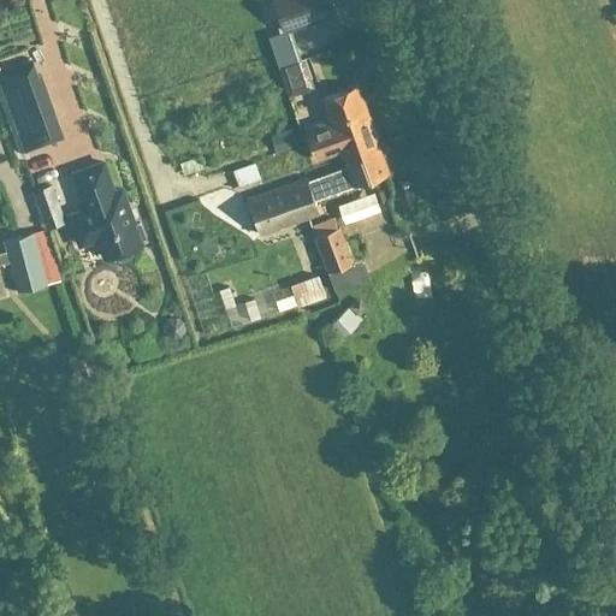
[(324,0),(270,0),(280,35),(330,19),(324,0)]
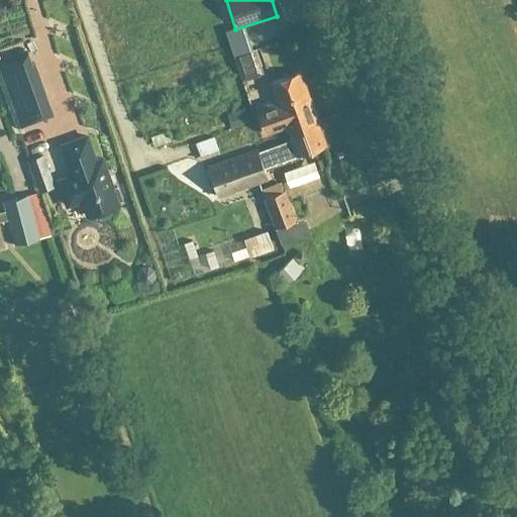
[(254,52),(232,59),(240,83),(263,76),(254,52)]
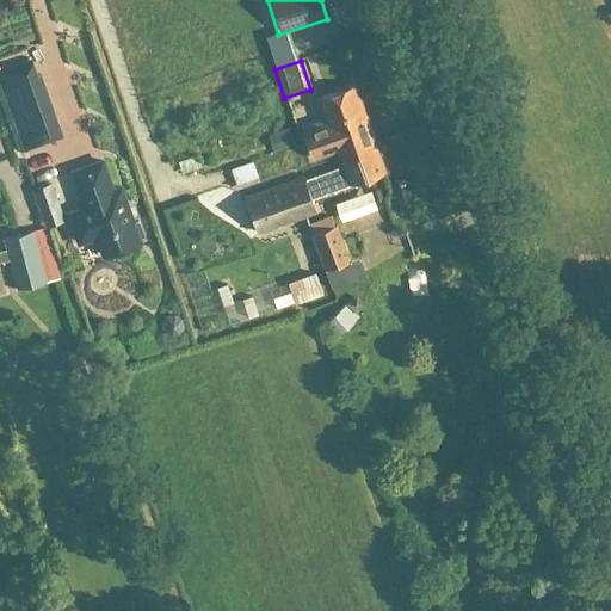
[(61,139),(39,79),(37,80),(30,62),(0,72),(0,84),(24,152),(61,139)]
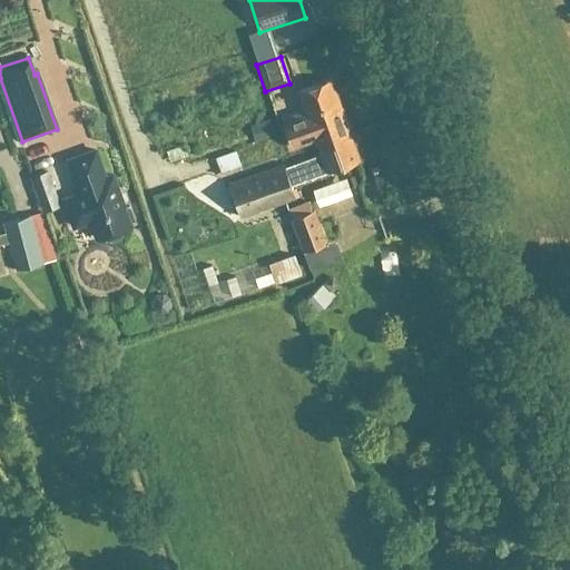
[(296,94),(304,115),(282,121),(291,149),(314,141),(316,148),(347,138),(328,82),(296,94)]
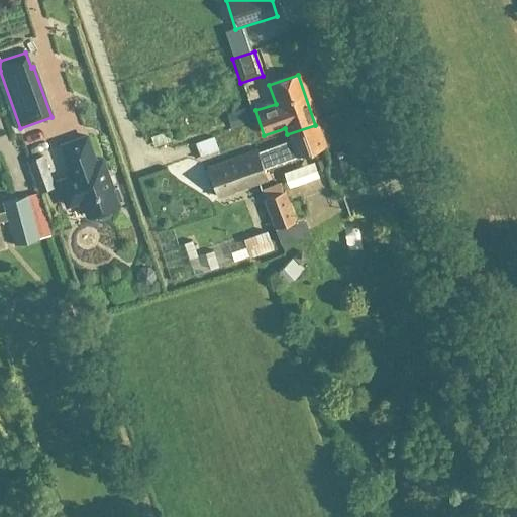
[(244,110),(226,116),(230,129),(248,124),(244,110)]
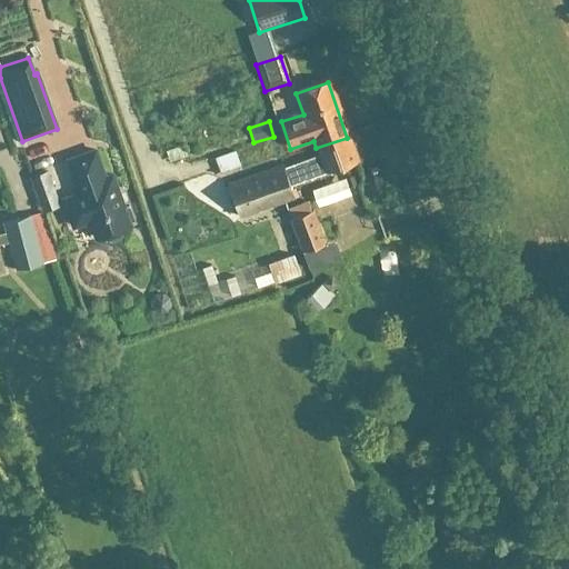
[(347,138),(316,148),(319,158),(282,170),(281,167),(258,175),(270,208),(292,200),(288,186),(325,173),(325,175),(357,165),(347,138)]
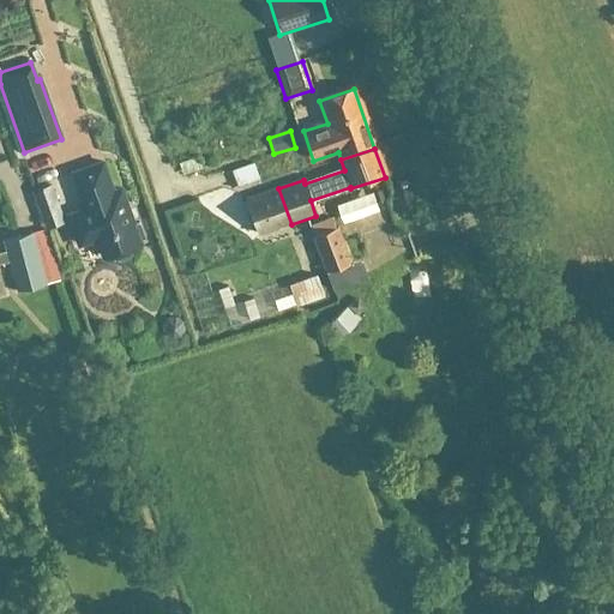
[(112,193),(102,163),(73,174),(85,210),(67,216),(78,245),(96,239),(103,258),(113,254),(115,259),(120,262),(128,258),(131,253),(130,248),(140,245),(138,240),(144,238),(138,223),(133,226),(120,190),(112,193)]
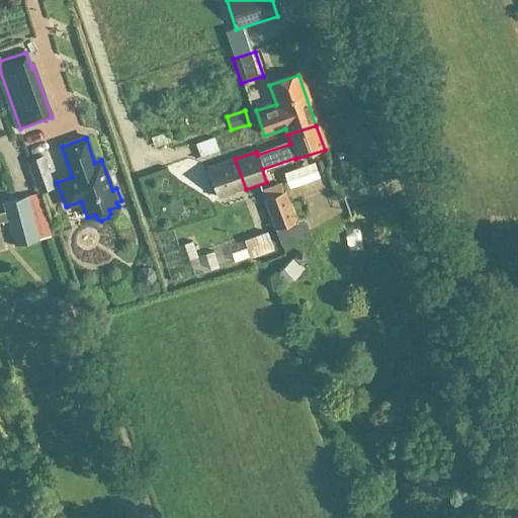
[(194,146),(199,160),(218,154),(212,140),(194,146)]
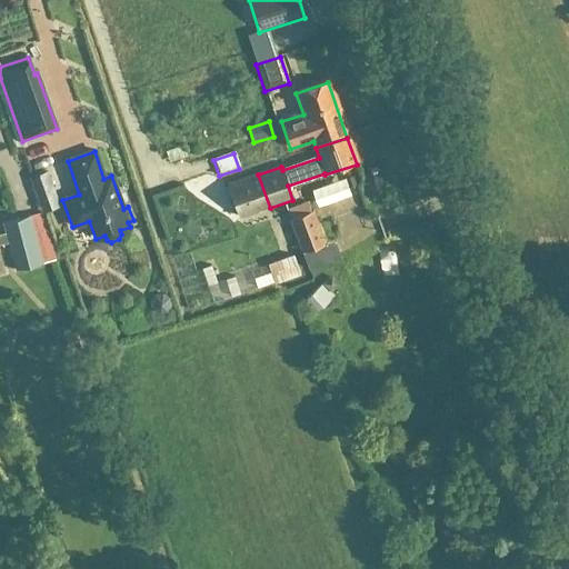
[(29,178),(41,213),(59,207),(47,171),(29,178)]
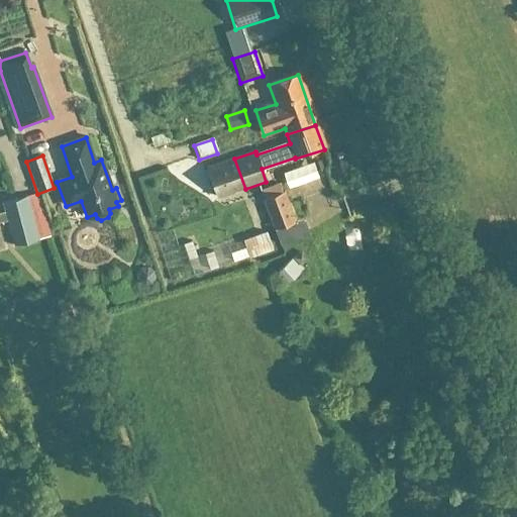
[(245,189),(234,159),(206,169),(217,199),(245,189)]
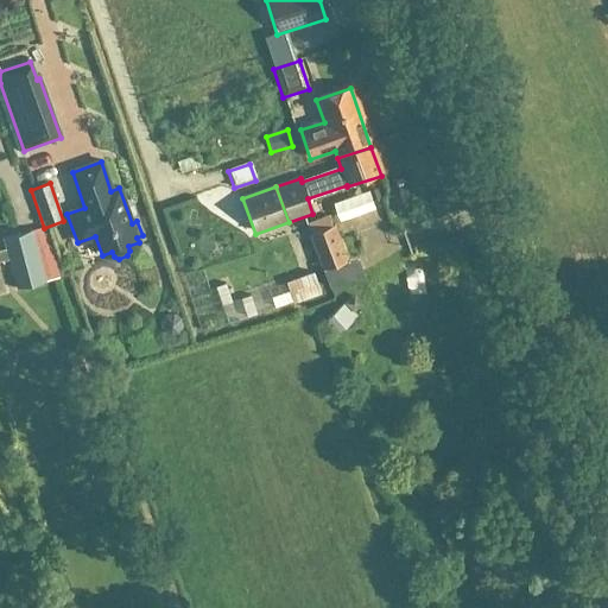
[(339,207),(347,227),(384,210),(375,191),(339,207)]
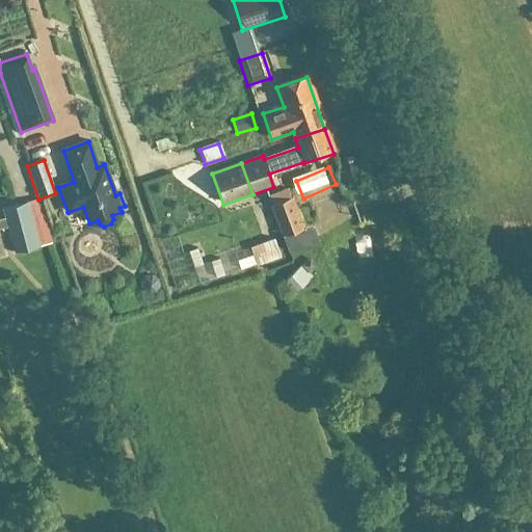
[(280,237),(287,235),(302,230),(290,195),(267,205),(280,237)]
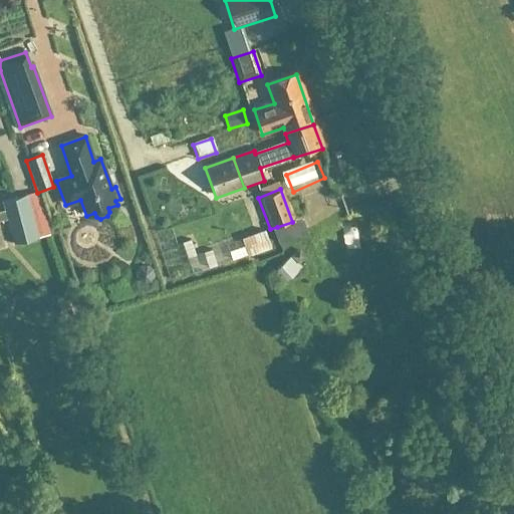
[(0,249),(1,249),(0,243),(0,222),(6,221),(13,246),(37,239),(26,197),(2,204),(4,212),(0,213),(0,249)]
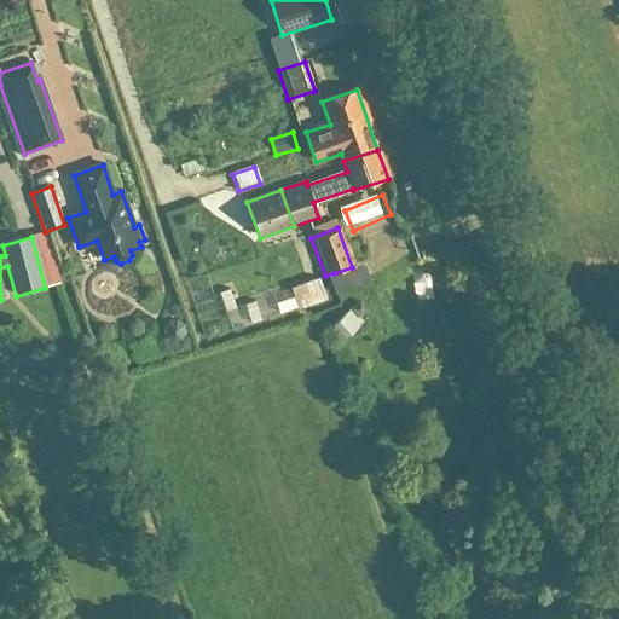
[(347,294),(368,287),(363,271),(341,278),(347,294)]
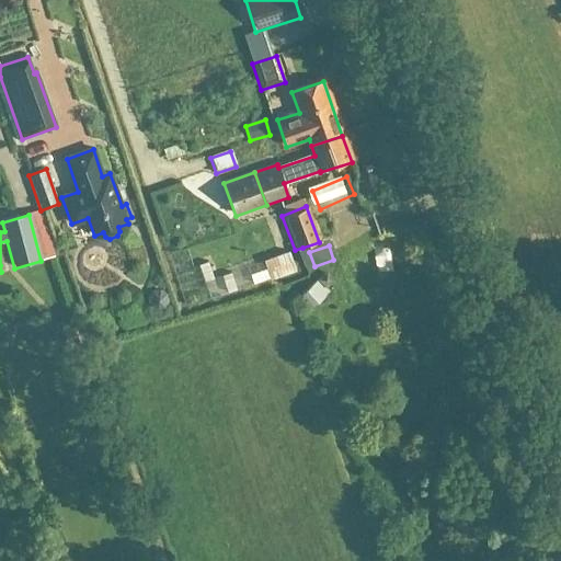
[(205,252),(207,261),(198,263),(204,281),(217,276),(222,293),(230,290),(217,248),(205,252)]
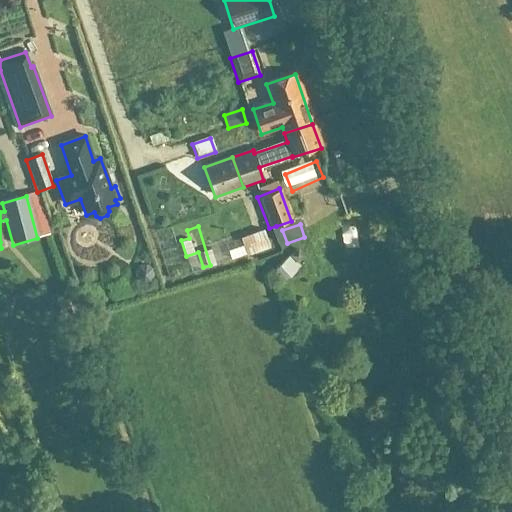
[(246,257),(269,250),(263,231),(240,239),(246,257)]
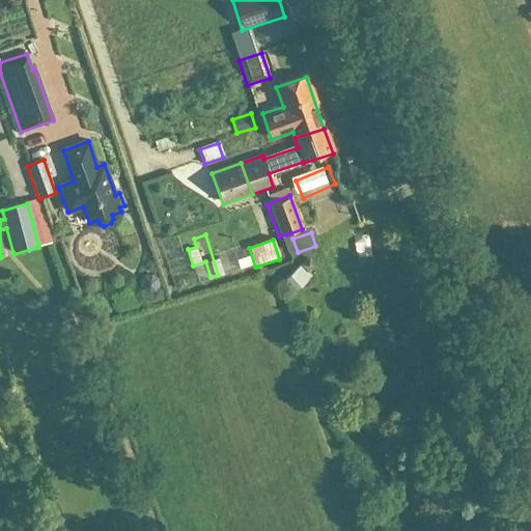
[(300,264),(283,281),(295,294),(311,277),(300,264)]
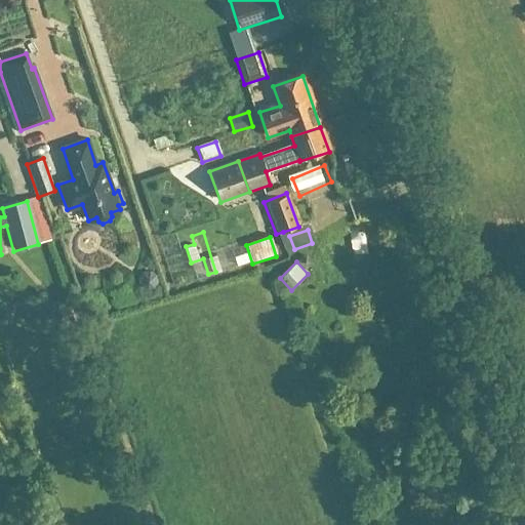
[(0,316),(0,327),(8,329),(10,318),(0,316)]
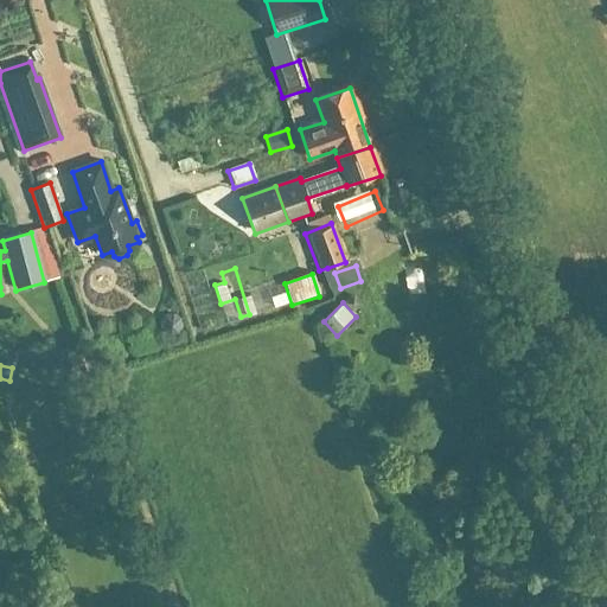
[(551,596),(570,592),(566,576),(547,582),(551,596)]
